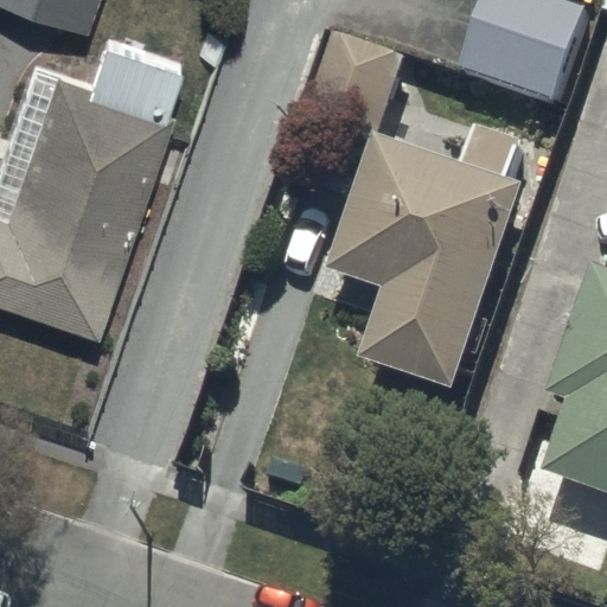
[(0,0),(0,6),(88,36),(100,0),(0,0)]
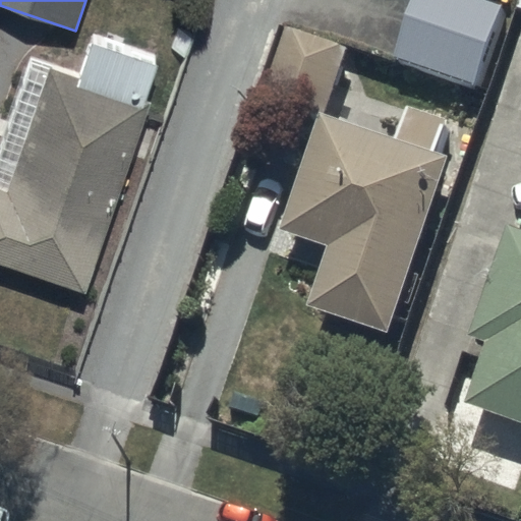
[(502,6),(482,0),(414,0),(394,60),(474,88),(502,6)]
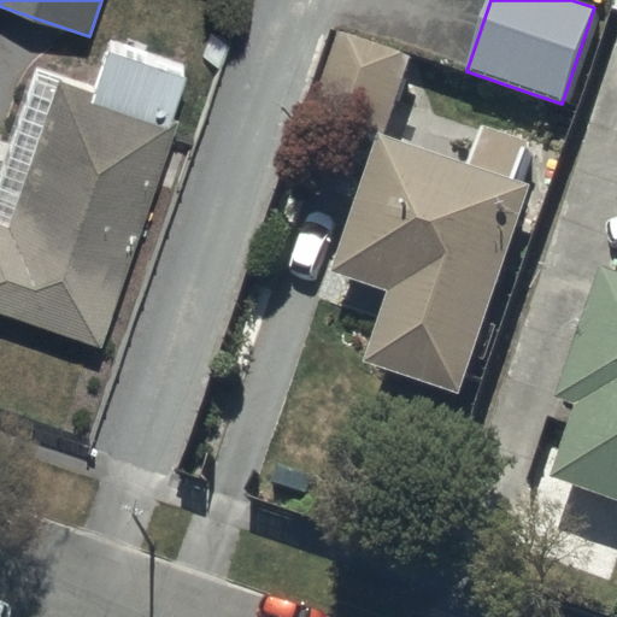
[(411,56),(335,30),(307,116),(382,141),(411,56)]
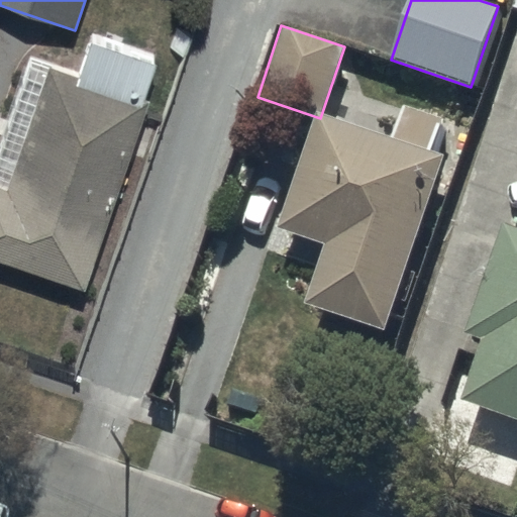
[(78,78),(48,68),(7,190),(0,188),(0,262),(84,291),(148,100),(143,98),(157,62),(90,39),(78,78)]
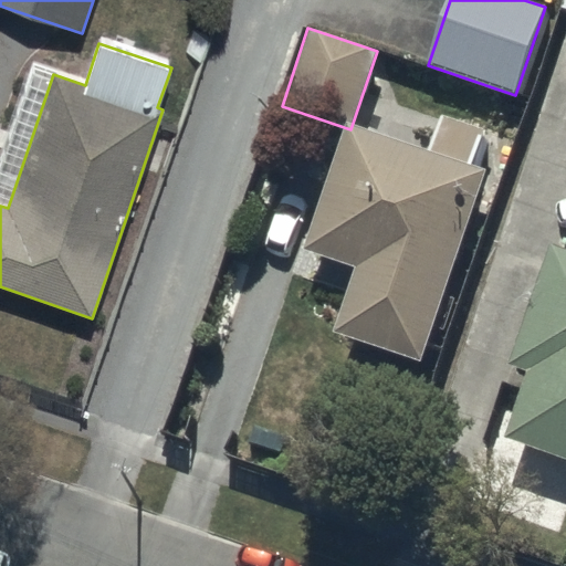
[(427,148),(345,121),(302,250),(357,269),(335,333),(420,362),(484,169),(469,164),(481,126),(439,112),(427,148)]
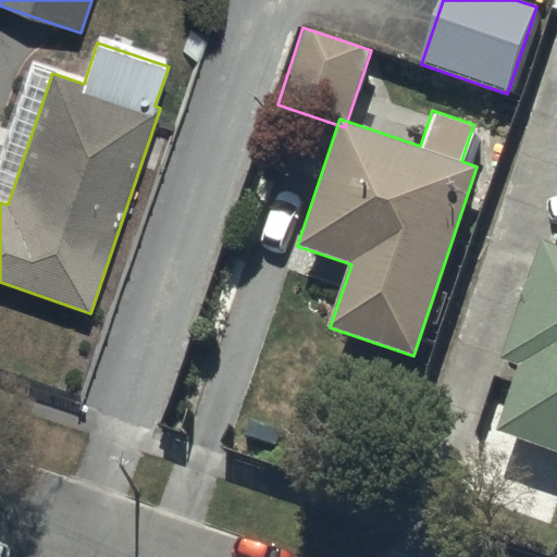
[(556,242),(542,237),(500,357),(519,363),(496,431),(556,452),(556,242)]
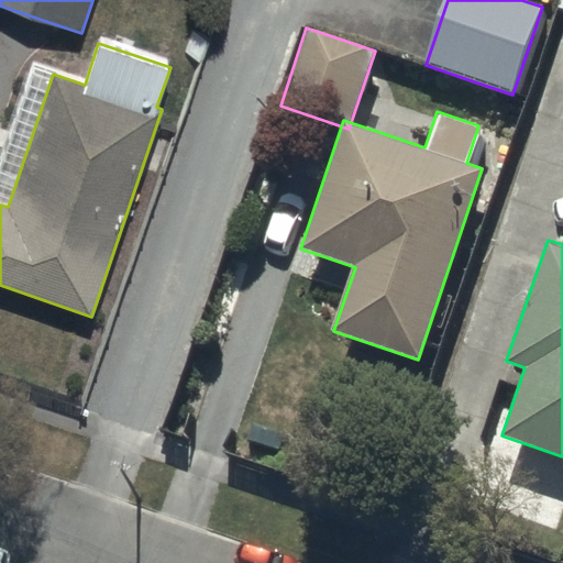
All buildings are outlined.
